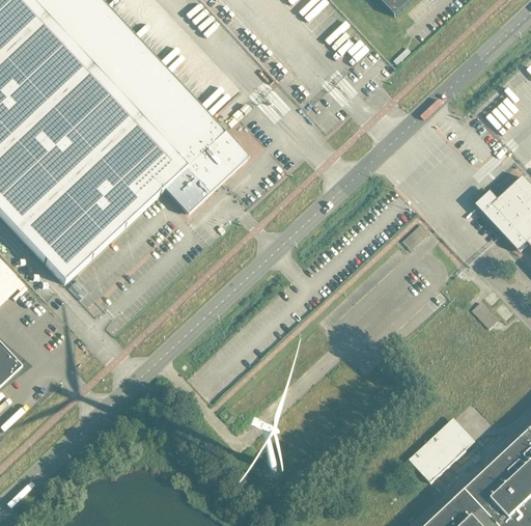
[(0,0),(0,213),(64,281),(65,280),(164,188),(168,192),(188,213),(249,156),(238,144),(239,143),(234,139),(233,140),(225,131),(103,0),(0,0)]
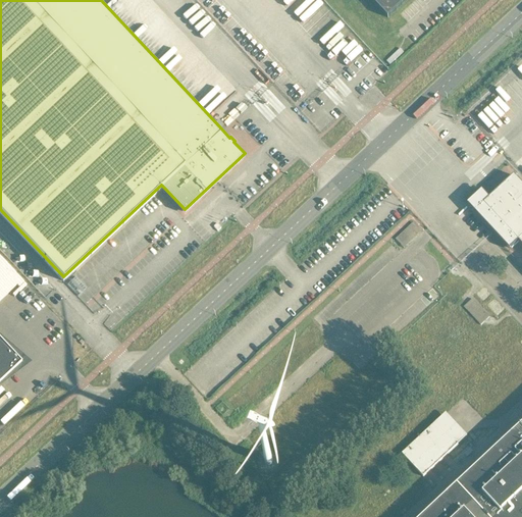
[(375,0),(388,13),(403,0),(375,0)]
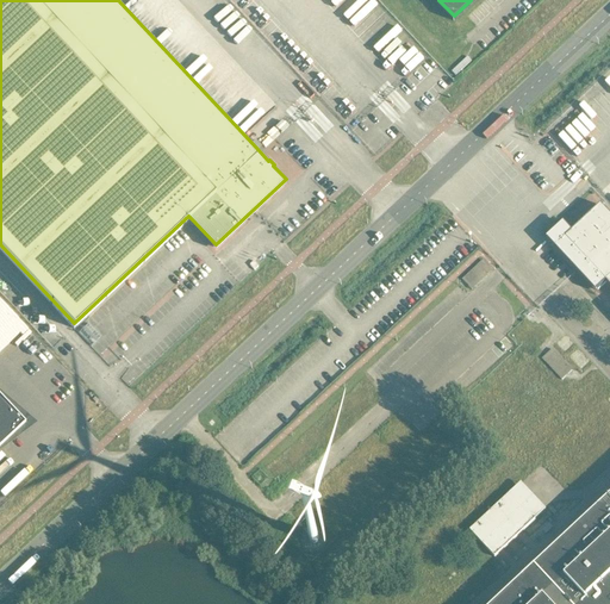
[(609,210),(601,200),(572,226),(564,218),(546,234),(596,287),(607,276),(609,272),(609,210)]
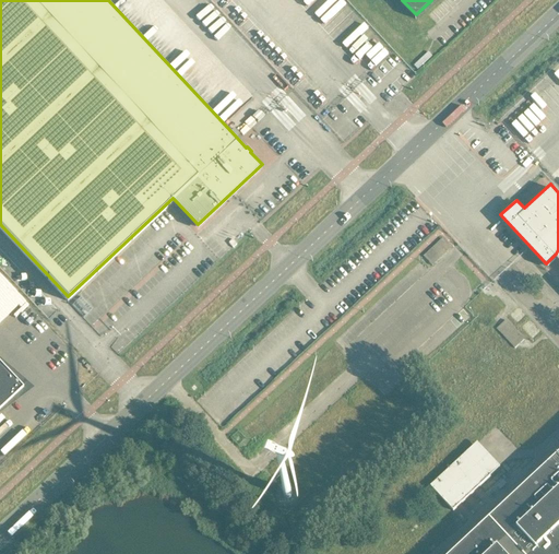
[(499,325),(518,344),(527,334),(509,315),(499,325)]
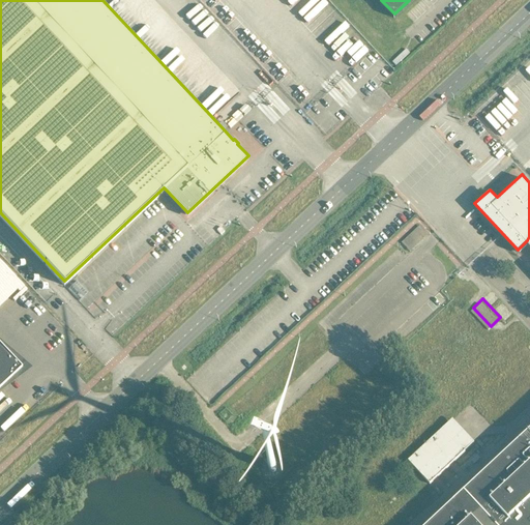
[(0,385),(22,366),(0,342),(0,385)]
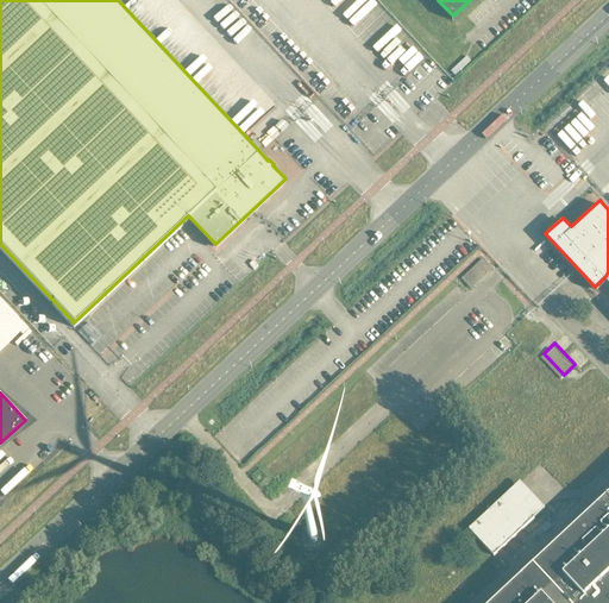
[(494,551),(534,513),(509,487),(469,525),(494,551)]
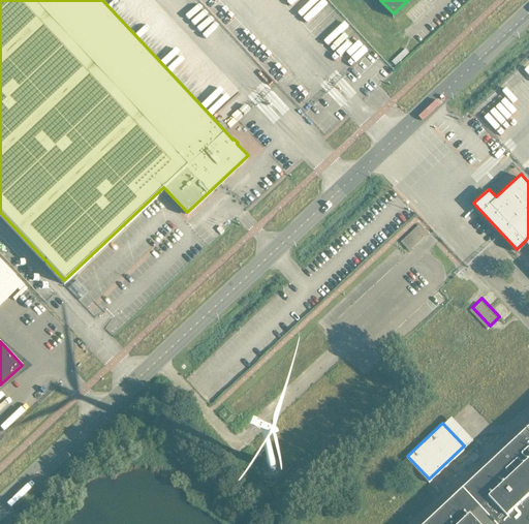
[(528,523),(528,427),(425,523),(528,523)]
